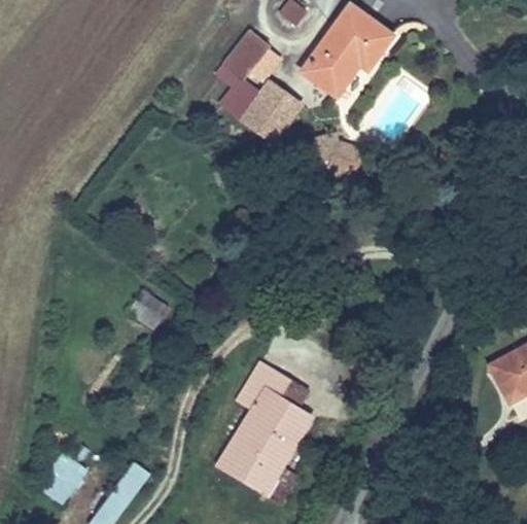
[(290,4),(279,19),(294,30),(306,16),(290,4)]
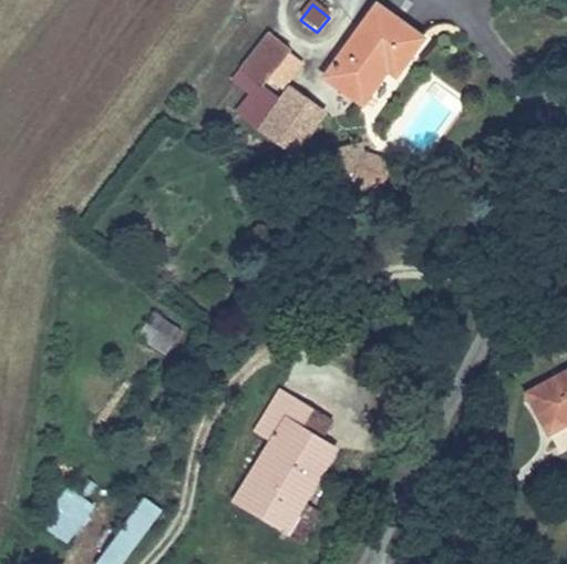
[(422,54),(374,17),(325,79),(362,110),(384,81),(394,89),(422,54)]
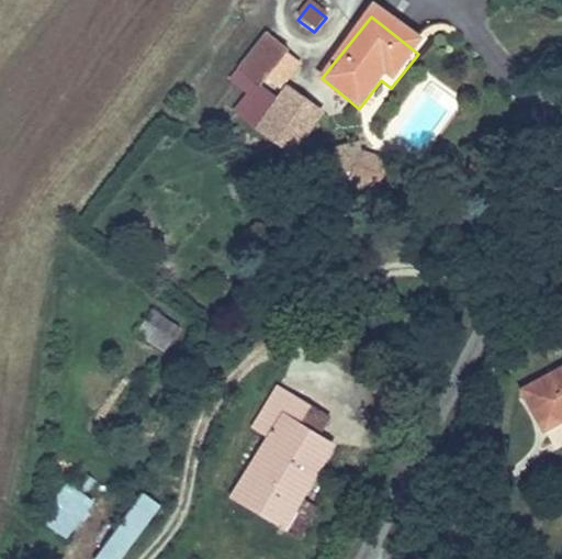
[(240,78),(255,90),(284,53),(268,40),(262,46),(245,33),(226,57),(245,71),(240,78)]
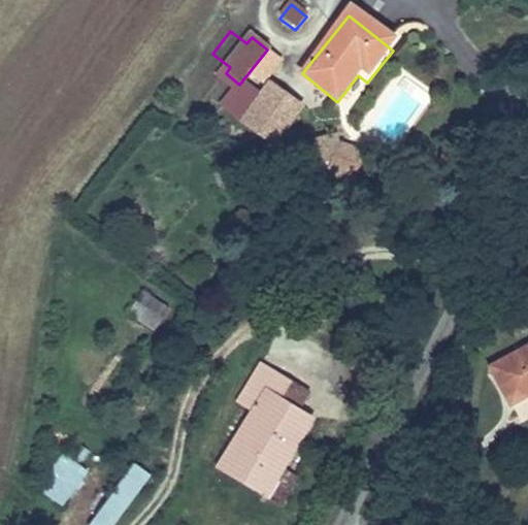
[(270,88),(242,122),(273,148),(302,113),(270,88)]
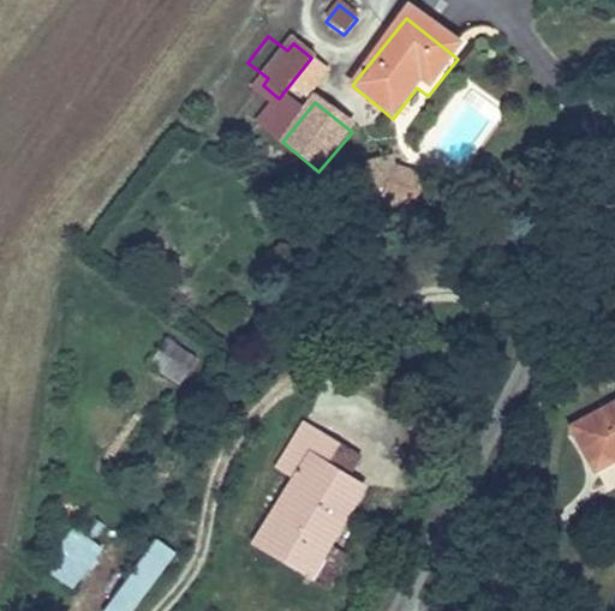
[(416,223),(433,192),(400,180),(396,161),(374,167),(384,208),(383,210),(416,223)]
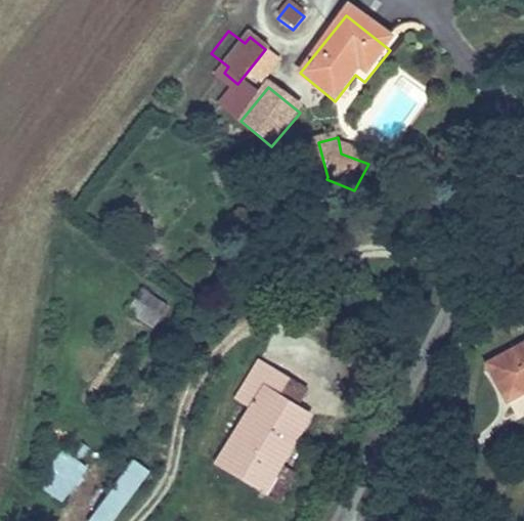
[(143,288),(125,311),(151,332),(169,308),(143,288)]
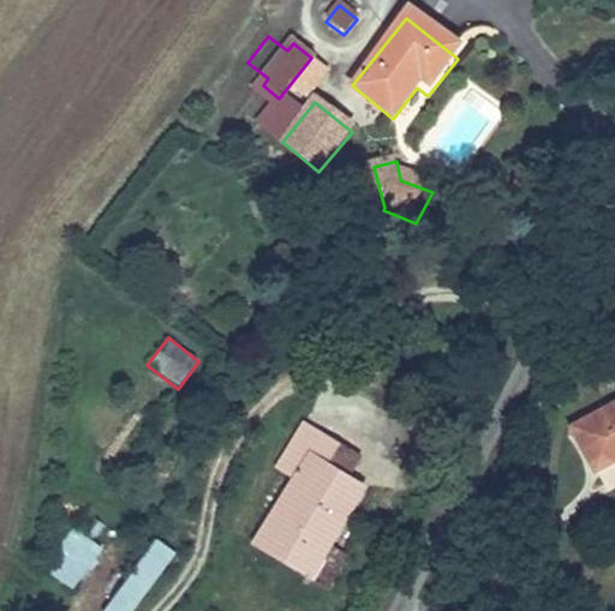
[(614,399),(567,423),(590,468),(614,453),(614,399)]
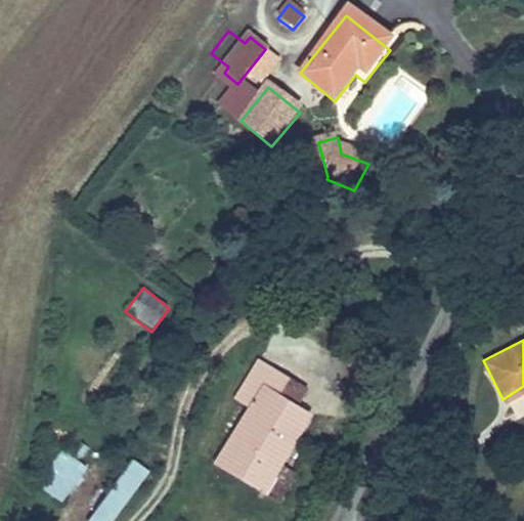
[(249,404),(273,365),(258,356),(234,395),(249,404)]
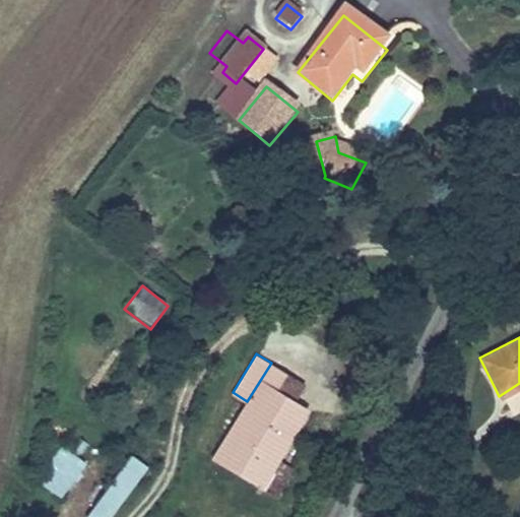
[(306,385),(271,363),(247,401),(214,453),(265,485),(312,409),(297,399),(306,385)]
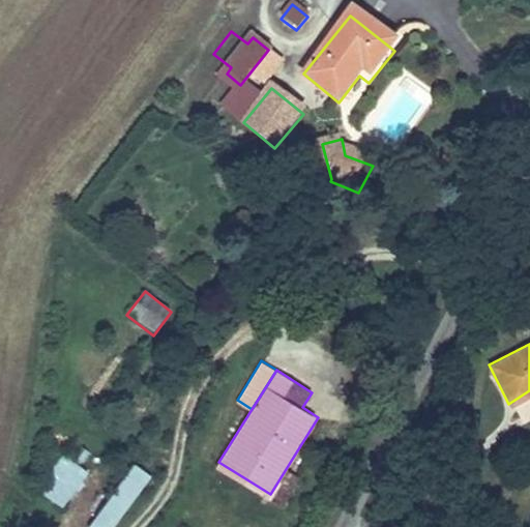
[(62,511),(89,475),(63,456),(36,492),(62,511)]
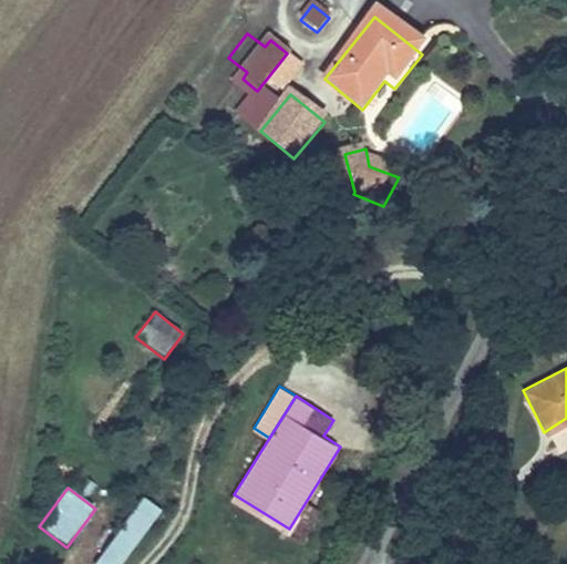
[(122,563),(164,512),(145,498),(94,563),(122,563)]
